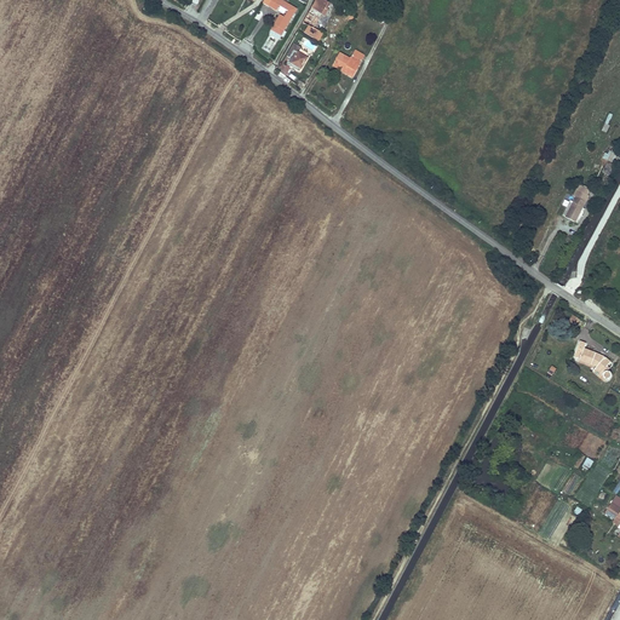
[(298,10),(280,0),(273,0),(270,6),(279,11),(281,7),(288,12),(286,18),(281,16),(275,26),(285,32),(298,10)]
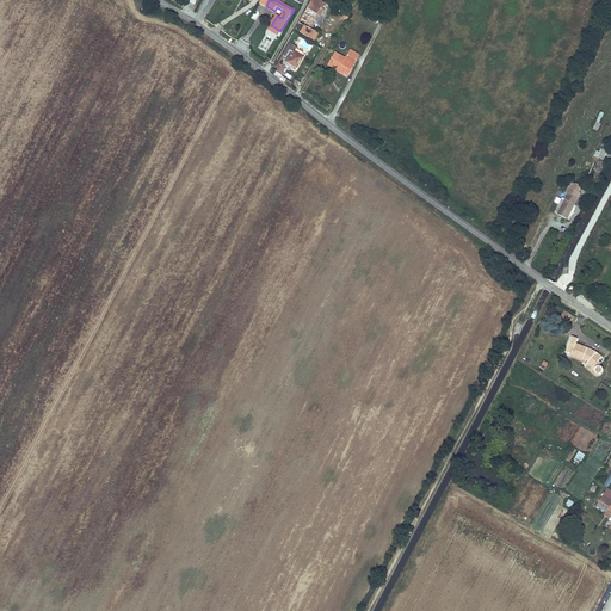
[(319,0),(318,0),(312,0),(300,23),(304,25),(300,32),(314,42),(318,35),(308,29),(323,2),(319,0)]
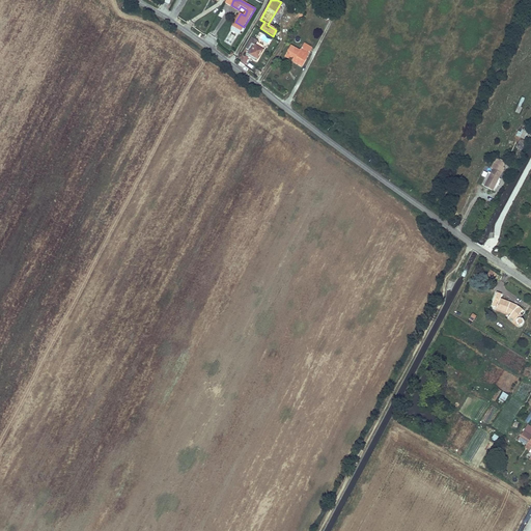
[(314,5),(311,4),(306,14),(308,16),(314,5)]
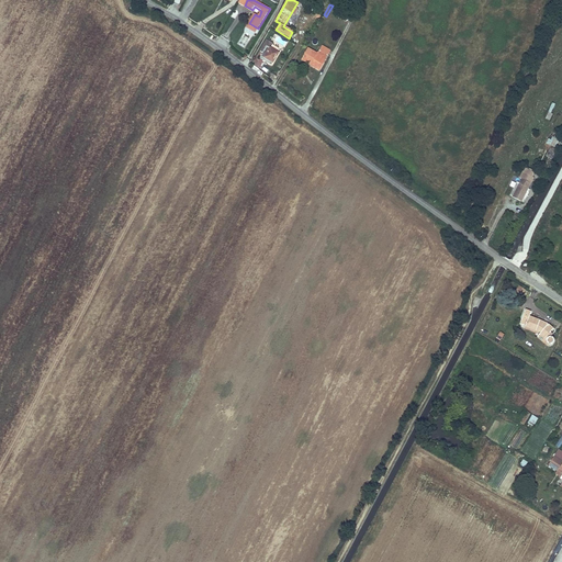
[(235,10),(229,19),(234,21),(239,12),(235,10)]
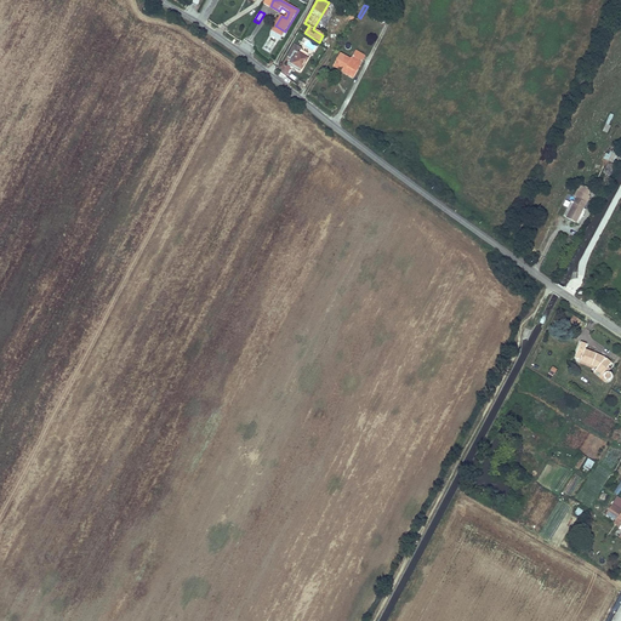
[(285,32),(275,26),(273,30),(283,36),(285,32)]
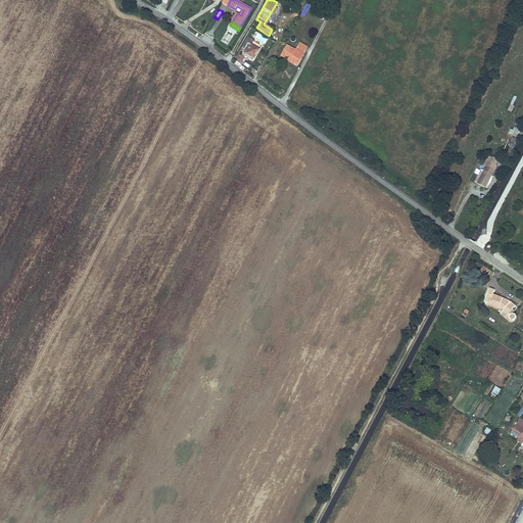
[(249,43),(247,42),(243,47),(246,48),(244,52),(254,58),(260,49),(252,45),(255,41),(251,39),(249,43)]
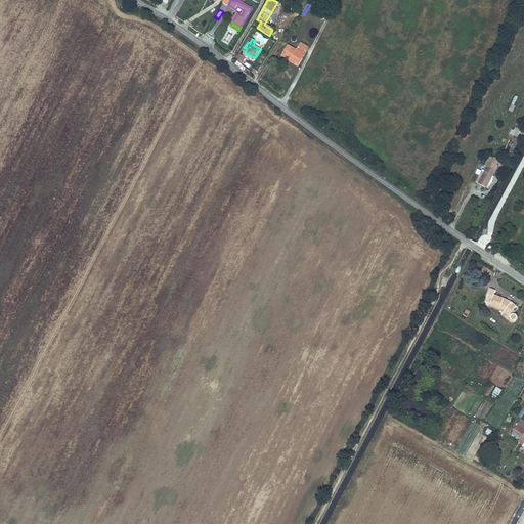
[(289,44),(285,52),(294,56),(292,60),(300,64),(307,51),(299,47),(297,49),(289,44)]
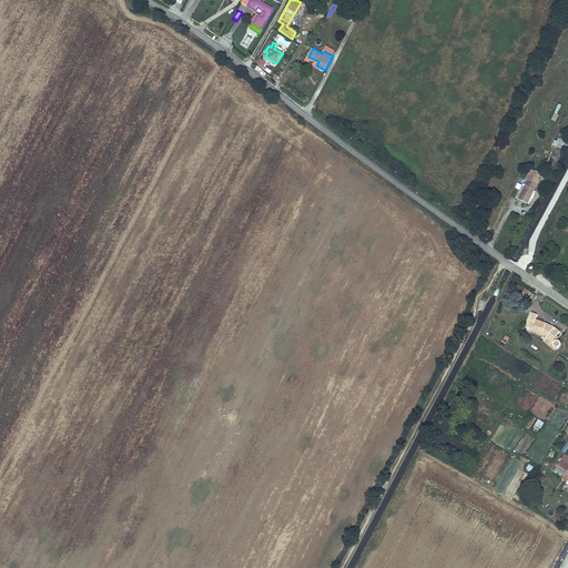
[(276,63),(265,57),(264,59),(275,66),(276,63)]
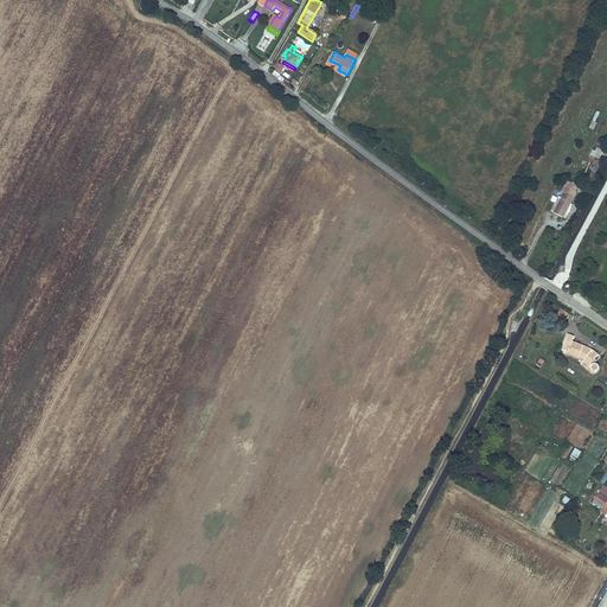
[(330,61),(327,64),(338,70),(340,65),(330,61)]
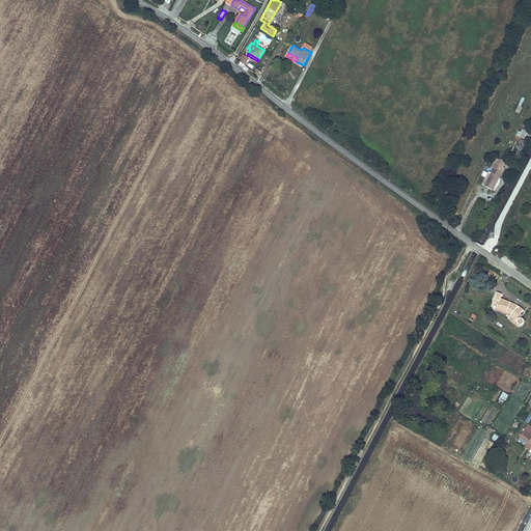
[(520,114),(522,108),(521,107),(525,99),(522,98),(514,112),(520,114)]
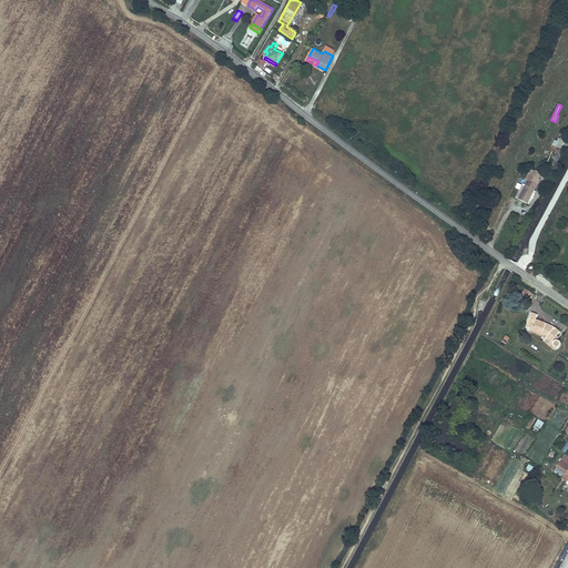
[(357,131),(355,135),(365,141),(368,137),(357,131)]
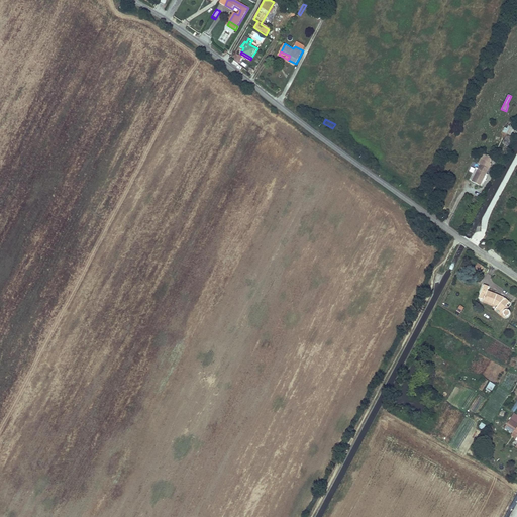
[(516,130),(511,127),(508,134),(513,137),(515,138),(516,134),(516,130)]
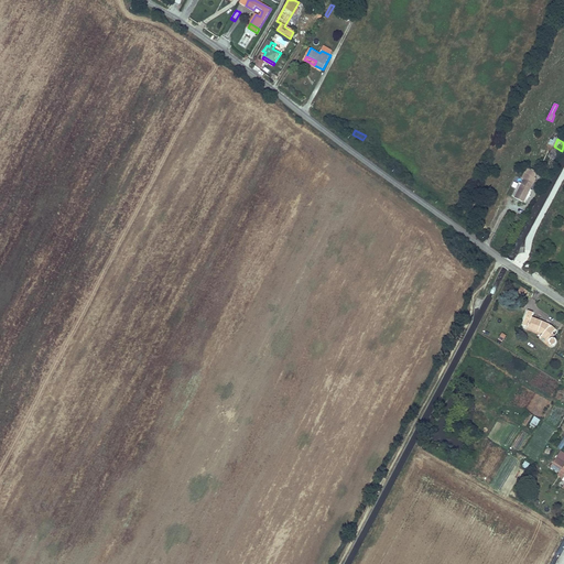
[(554,147),(549,156),(554,160),(560,150),(554,147)]
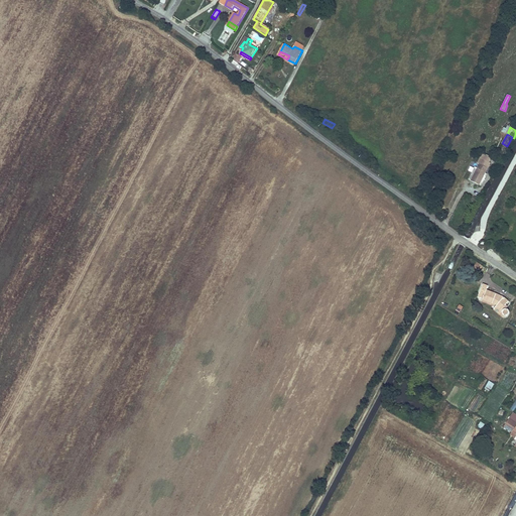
[(476,167),(473,173),(475,174),(472,180),(480,185),(480,184),(486,173),(488,169),(487,168),(488,167),(487,167),(491,159),(486,156),(495,138),(498,140),(500,138),(495,135),(494,138),(491,137),(478,163),(480,165),(478,168),(476,167)]
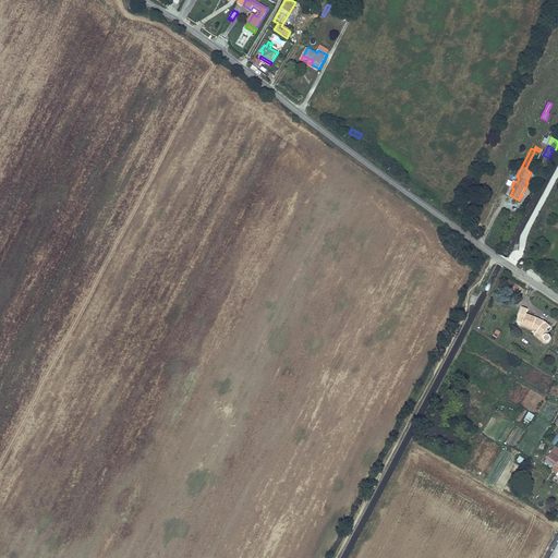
[(519,292),(522,287),(514,282),(511,289),(519,292)]
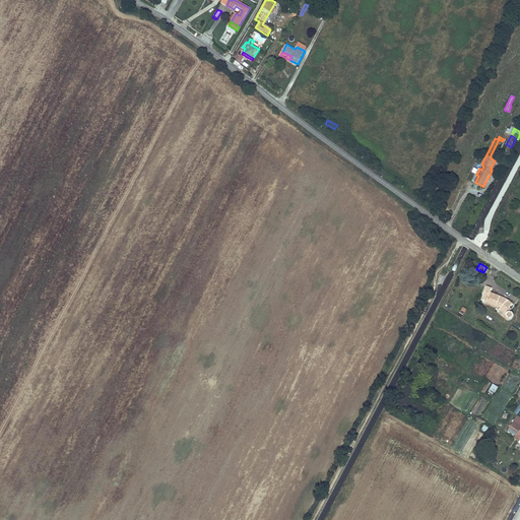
[(485,286),(482,298),(486,300),(486,302),(489,303),(501,307),(500,309),(506,314),(506,315),(506,316),(507,317),(507,318),(509,318),(510,318),(511,318),(512,317),(512,316),(512,314),(512,313),(511,313),(510,312),(511,311),(509,309),(512,305),(507,300),(500,297),(490,294),(492,288),(485,286)]
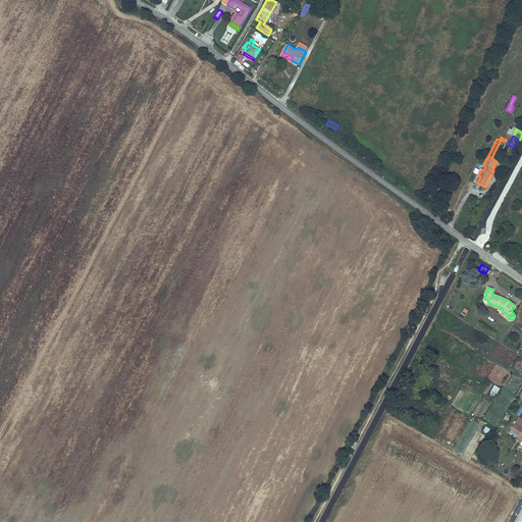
[(489,382),(483,393),(486,395),(492,384),(489,382)]
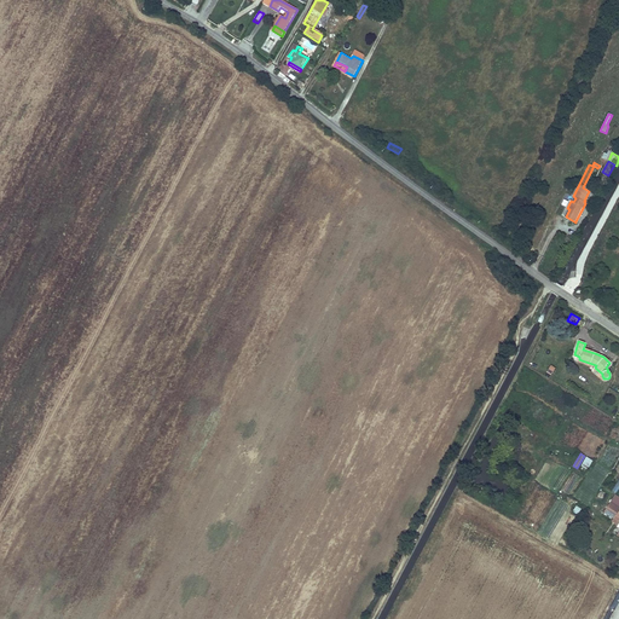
[(594,462),(588,458),(579,470),(586,474),(594,462)]
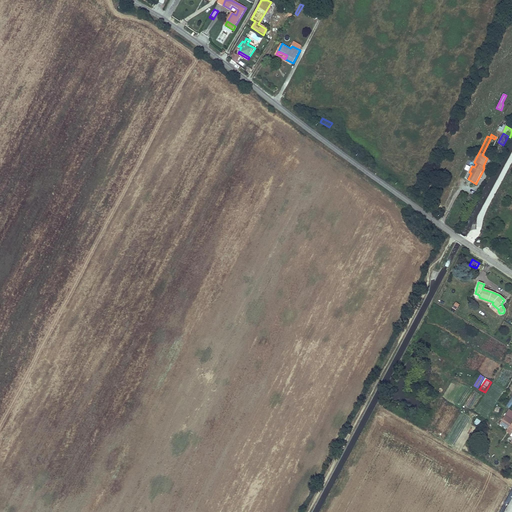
[(500,424),(508,429),(509,427),(511,428),(511,430),(511,431),(511,411),(509,410),(500,424)]
